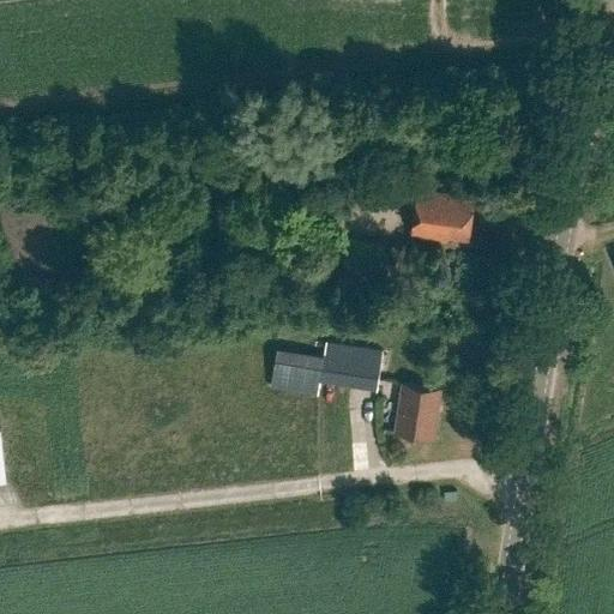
[(453,197),(453,194),(419,190),(411,234),(447,239),(449,236),(469,239),(475,200),(453,197)]
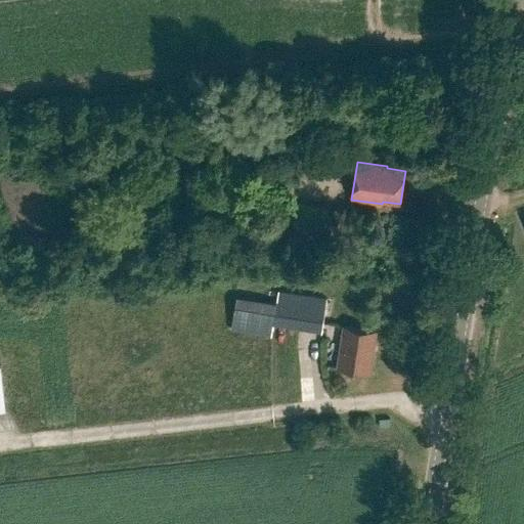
[(297,203),(292,241),(323,245),(329,208),(297,203)]
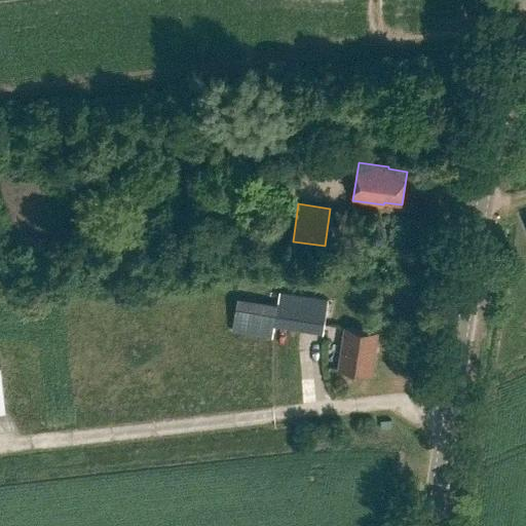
[(278,303),(275,326),(324,334),(329,300),(279,292),(278,303)]
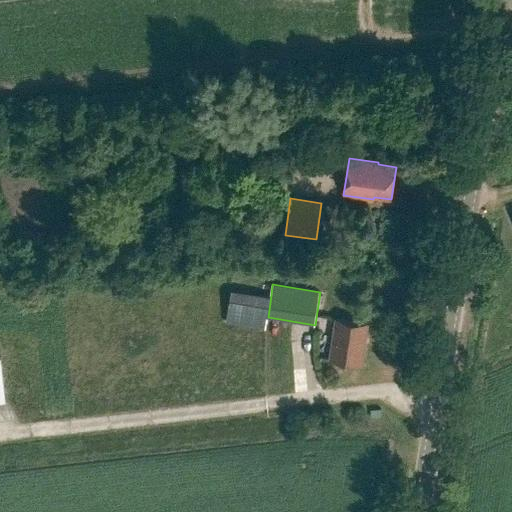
[(231,289),(226,323),(266,330),(268,317),(271,295),(231,289)]
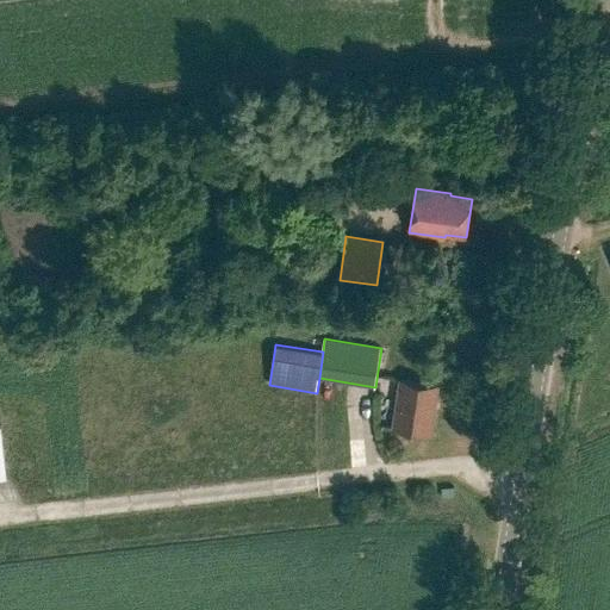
[(400,381),(393,428),(431,434),(439,387),(400,381)]
